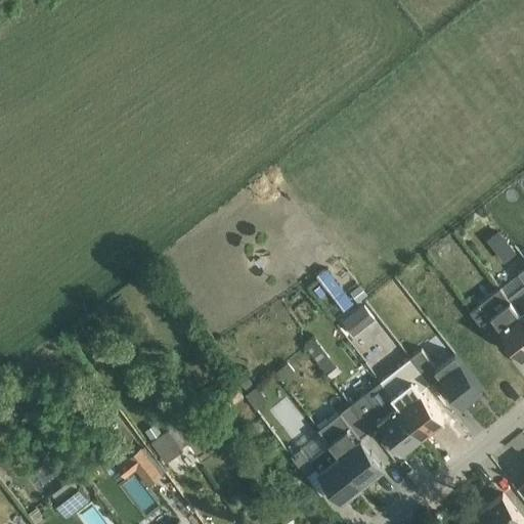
[(499,230),(488,239),(506,262),(518,254),(499,230)]
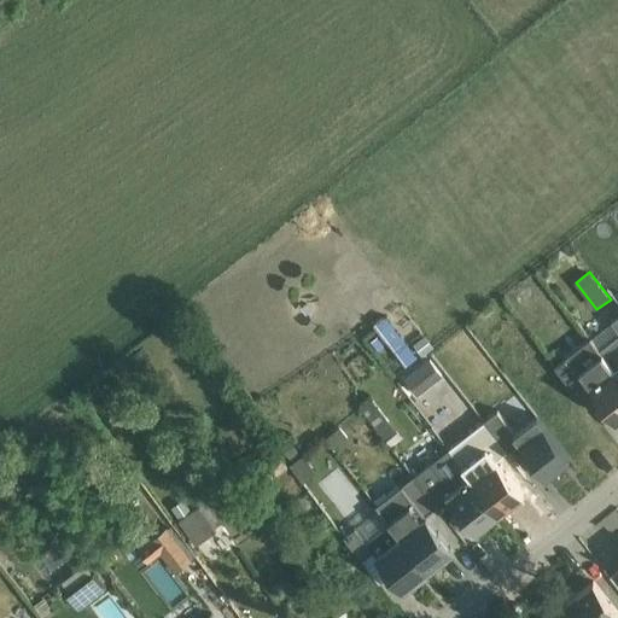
[(617,330),(617,334),(600,350),(617,373),(617,316),(612,322),(617,330)]
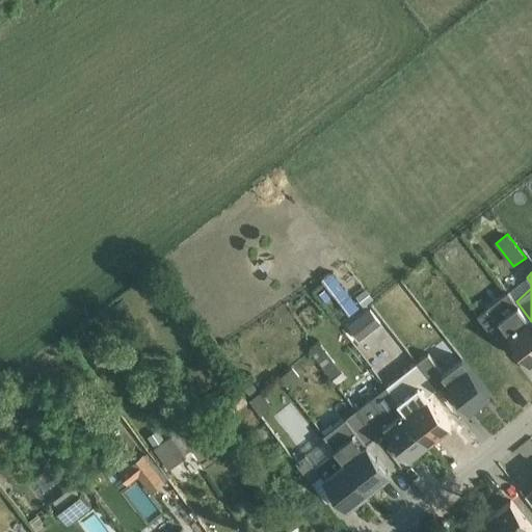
[(333,273),(321,281),(348,316),(360,308),(333,273)]
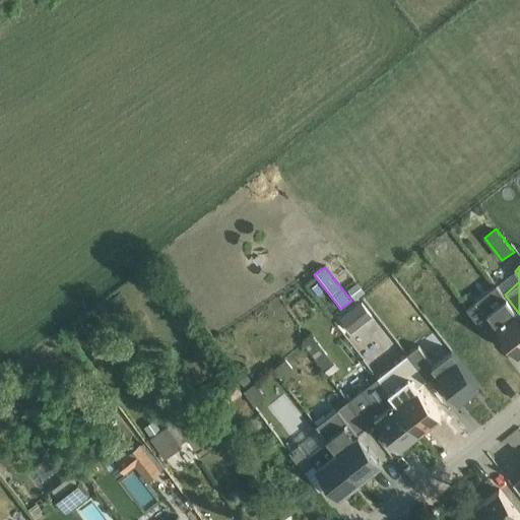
[(358,282),(347,290),(353,299),(355,301),(366,294),(358,282)]
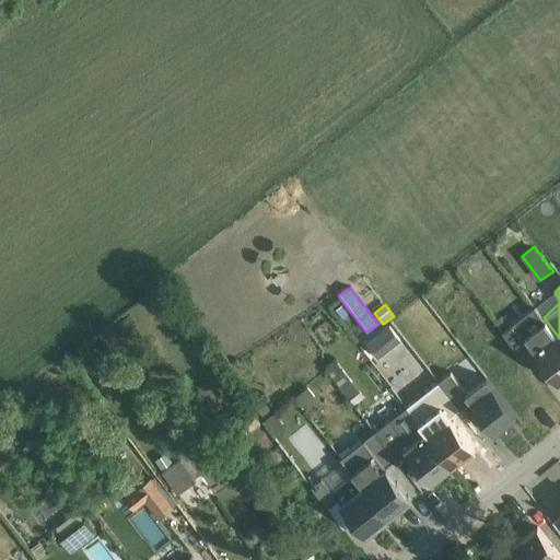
[(559,380),(559,338),(544,317),(536,307),(503,333),(524,359),(535,350),(558,382),(559,380)]
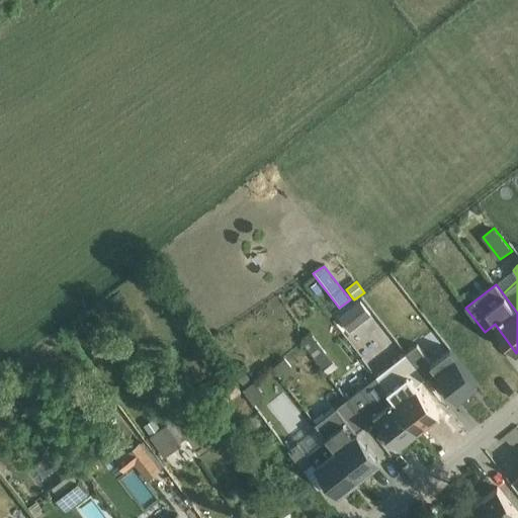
[(313,335),(301,343),(324,370),(334,362),(313,335)]
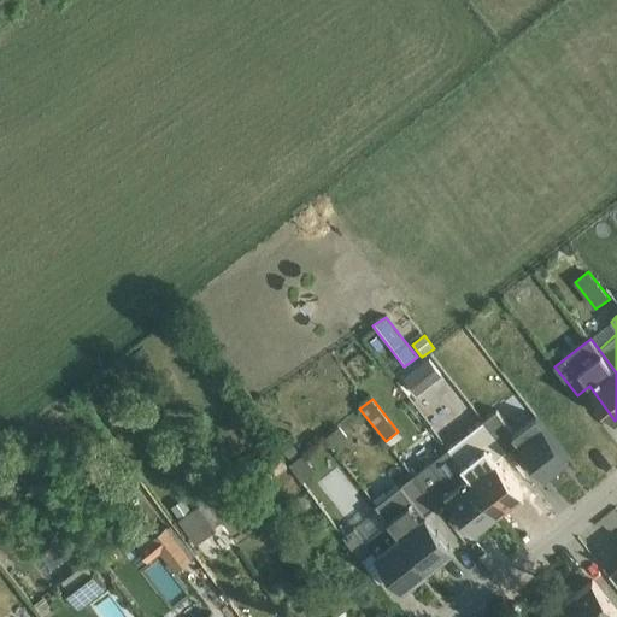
[(498,411),(485,421),(507,451),(518,441),(546,476),(569,458),(536,417),(534,419),(516,433),(498,411)]
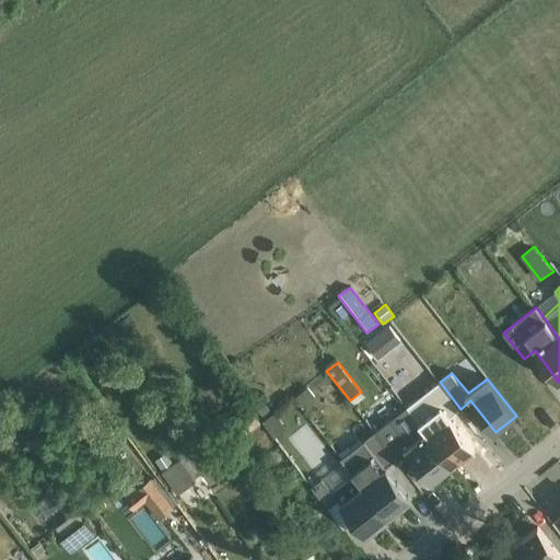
[(307,387),(296,397),(304,407),(316,397),(307,387)]
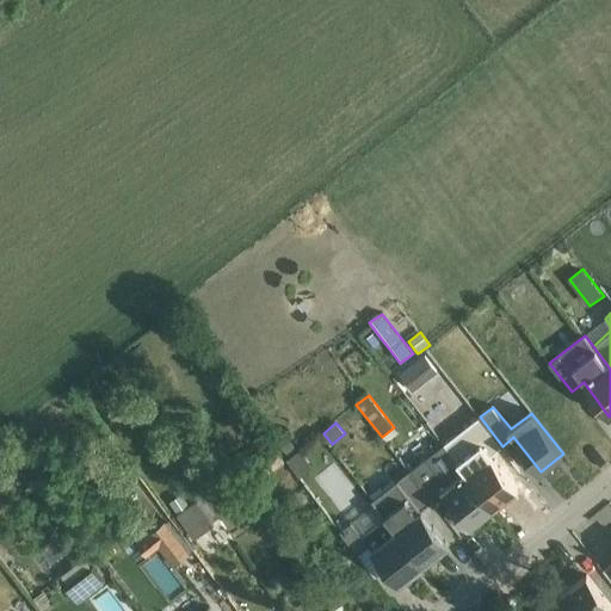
[(272,444),(240,468),(252,486),(284,462),(272,444)]
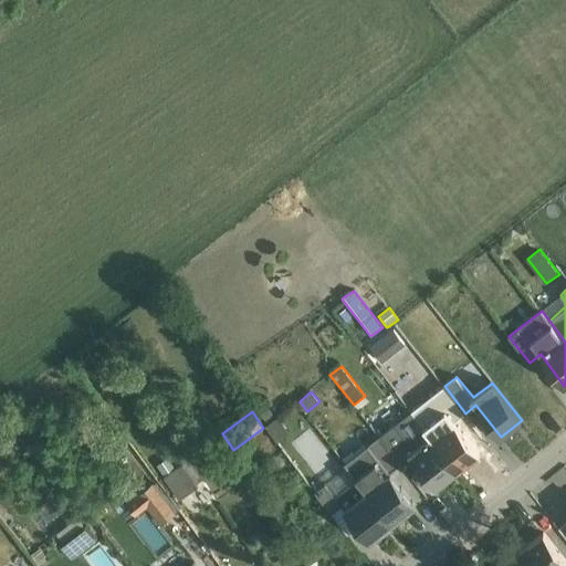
[(412,411),(379,437),(401,464),(411,456),(437,488),(459,470),(412,411)]
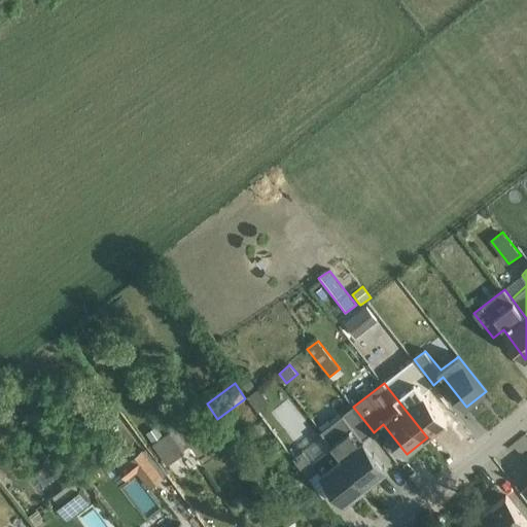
[(272,412),(288,440),(306,429),(289,401),(272,412)]
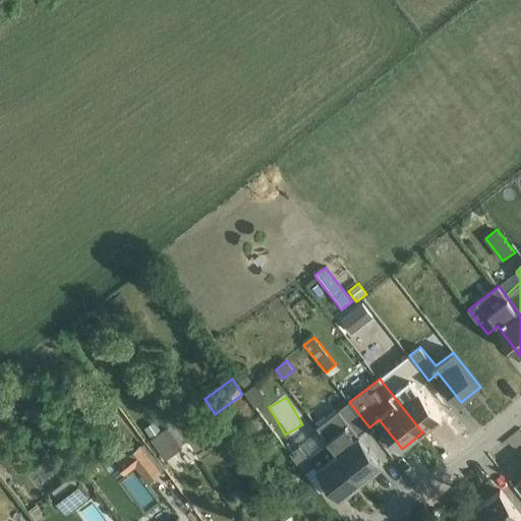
[(369,427),(349,402),(319,426),(320,428),(360,481),(382,464),(359,436),(369,427)]
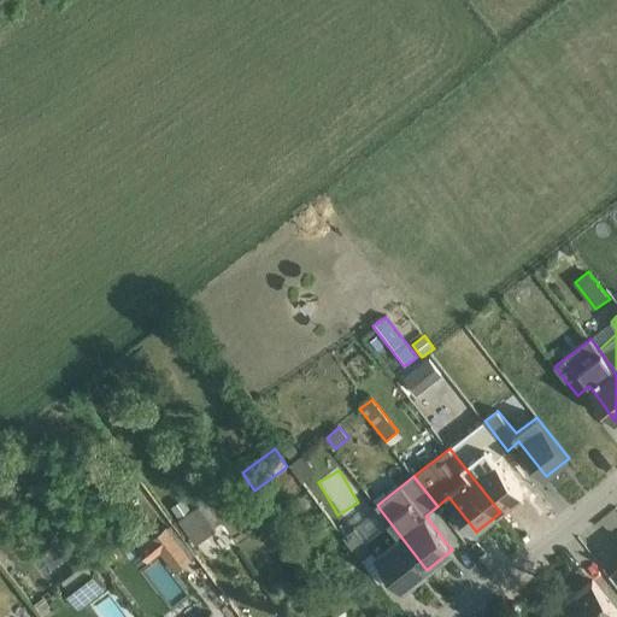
[(239,482),(215,499),(225,515),(250,498),(239,482)]
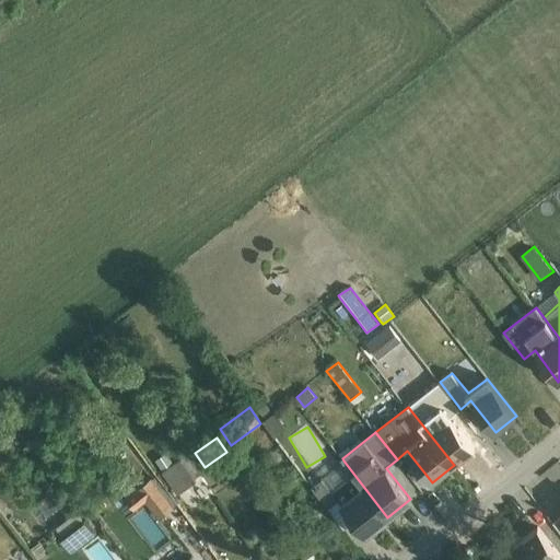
[(166,453),(155,461),(163,471),(162,471),(178,494),(195,481),(181,459),(174,464),(166,453)]
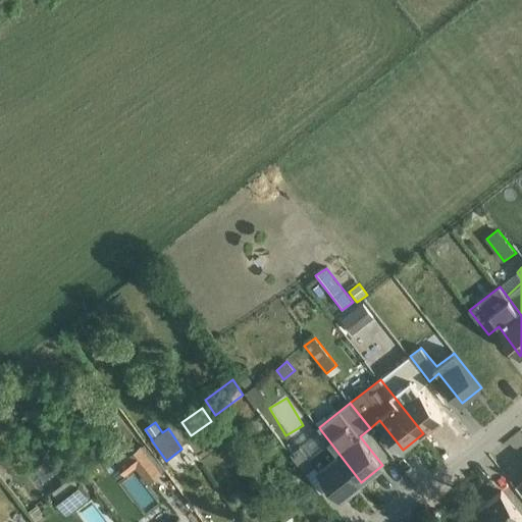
[(361,482),(320,429),(299,446),(341,499),(361,482)]
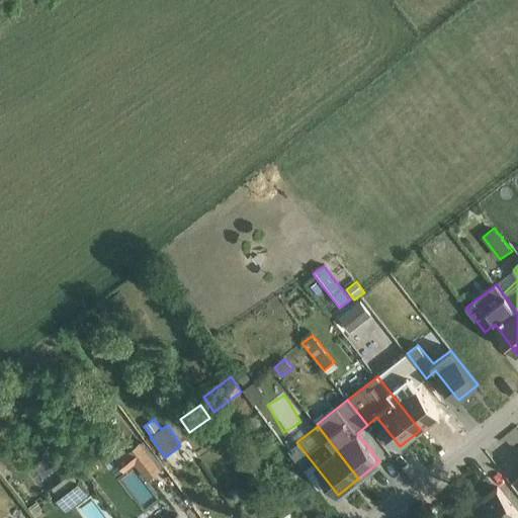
[(140,442),(115,460),(124,472),(135,464),(147,480),(164,466),(144,440),(141,443),(140,442)]
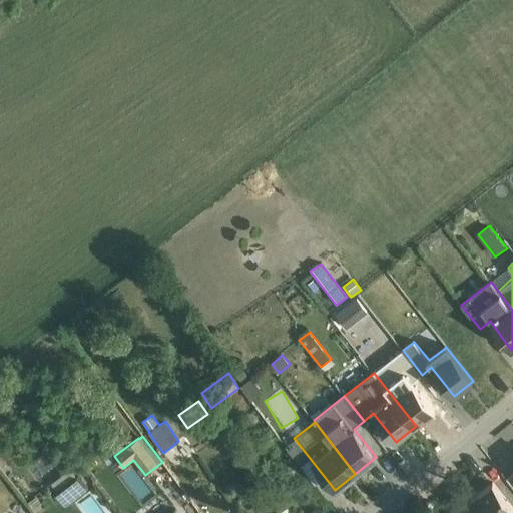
[(50,457),(30,460),(32,478),(52,475),(50,457)]
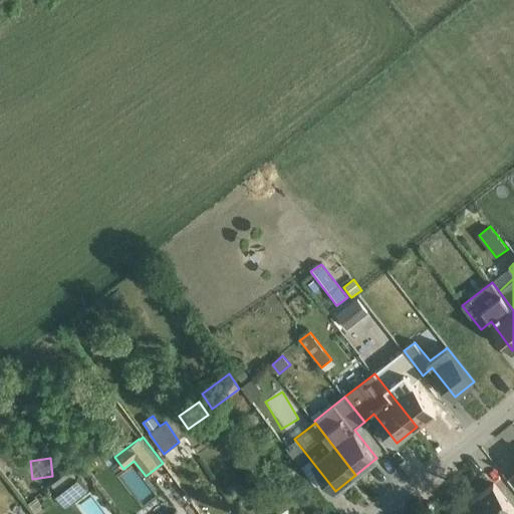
[(77,477),(55,494),(65,508),(87,491),(77,477)]
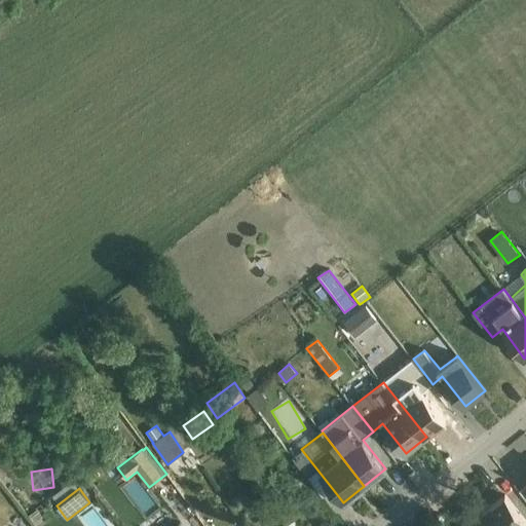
[(491,504),(482,512),(493,525),(525,525),(525,521),(505,495),(492,505),(491,504)]
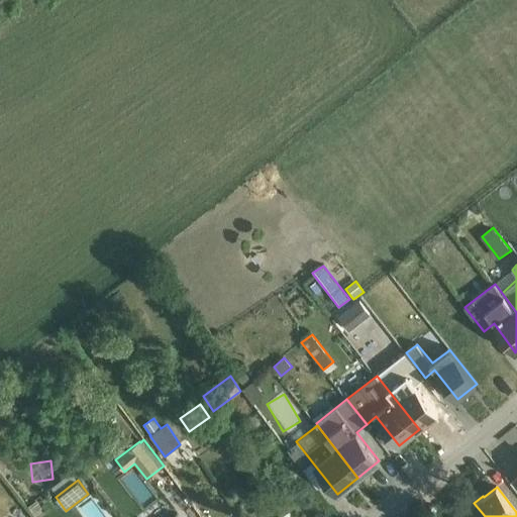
[(37,500),(29,507),(35,516),(40,516),(46,513),(37,500)]
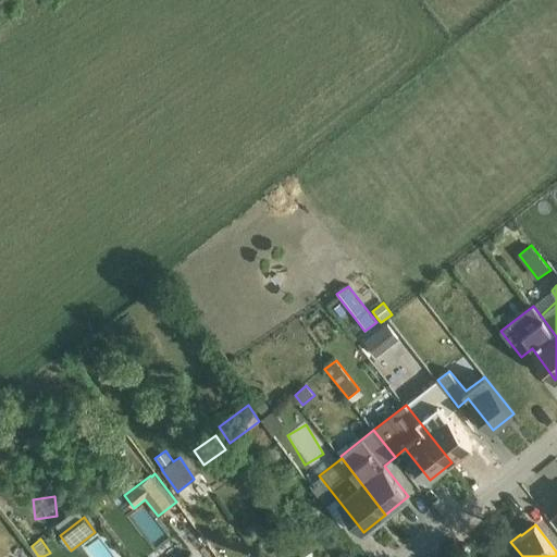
[(522,556),(510,542),(491,556),(522,556)]
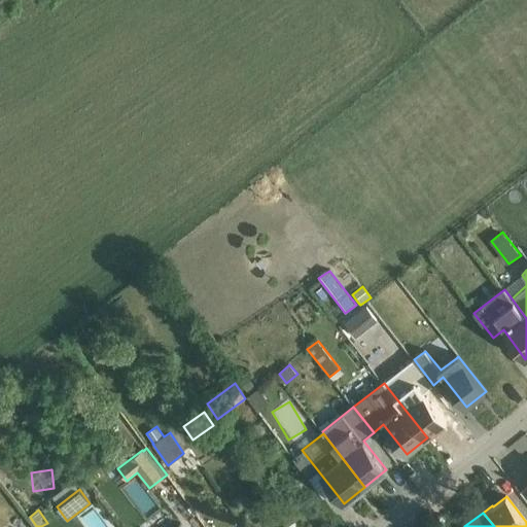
[(303,526),(294,516),(279,526),(303,526)]
